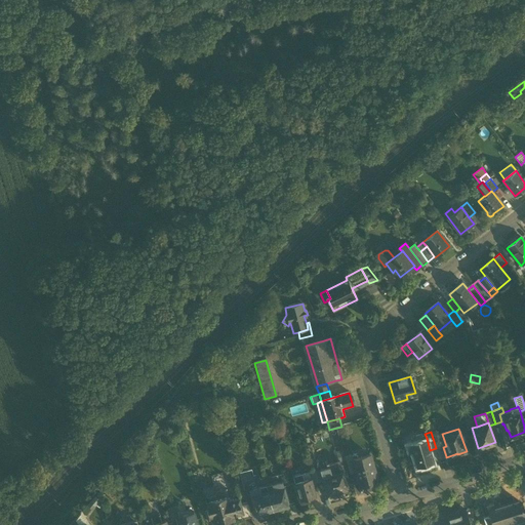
[(412,451),(416,467),(434,461),(433,460),(430,450),(427,438),(425,434),(425,433),(416,436),(417,441),(407,444),(409,452),(412,451)]
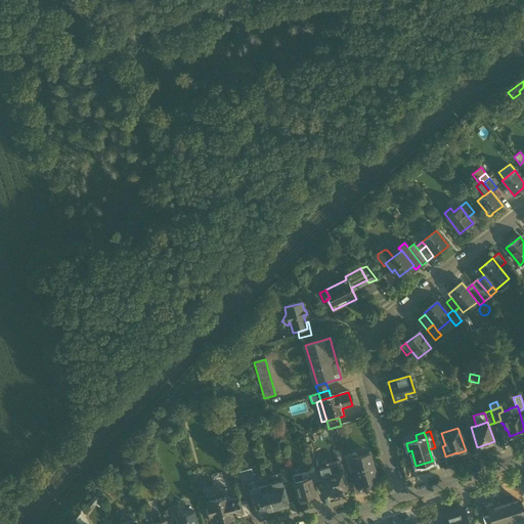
[(442,446),(435,448),(438,457),(445,455),(442,446)]
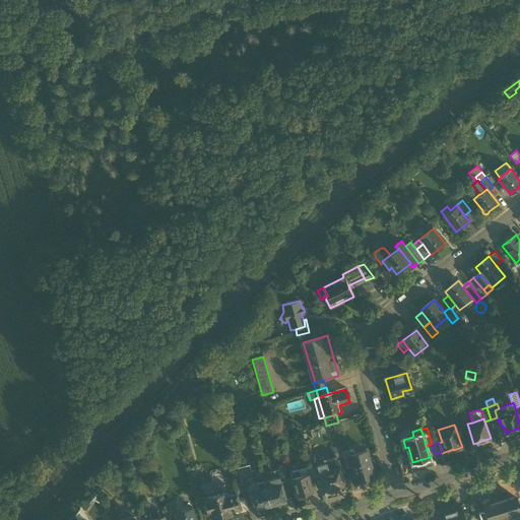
[(429,456),(435,454),(432,445),(432,444),(426,446),(429,456)]
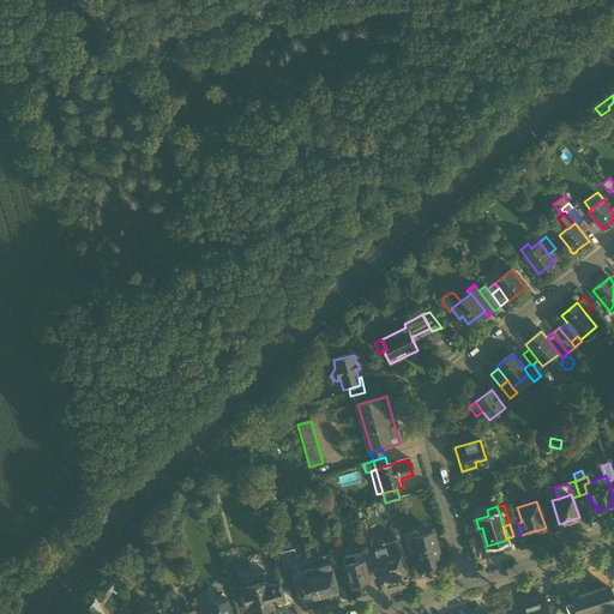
[(398,542),(405,540),(403,534),(401,525),(393,528),(395,536),(398,542)]
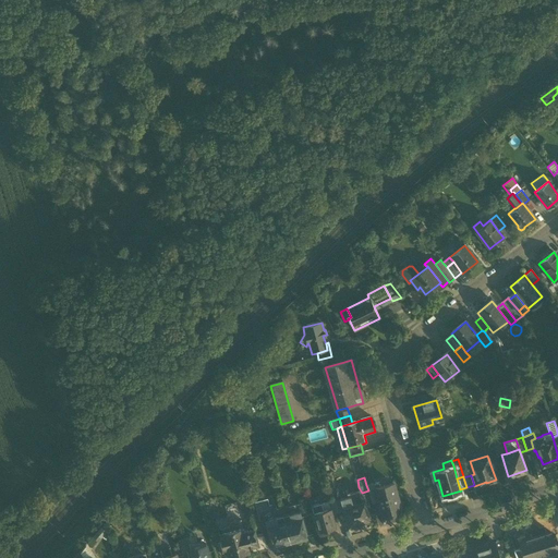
[(368,490),(372,504),(378,502),(374,488),(375,488),(374,483),(366,485),(368,490)]
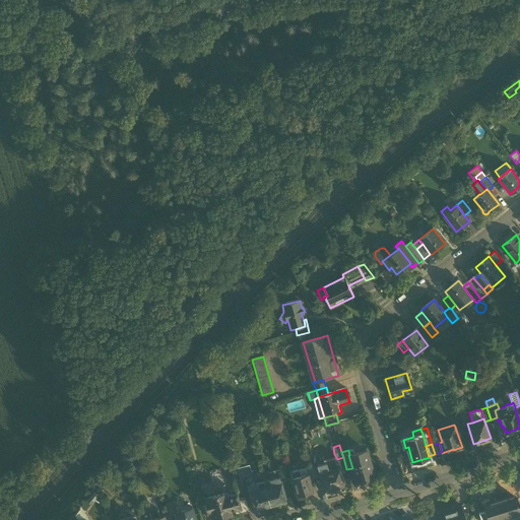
[(352,468),(355,480),(374,475),(367,450),(349,455),(348,455),(352,468)]
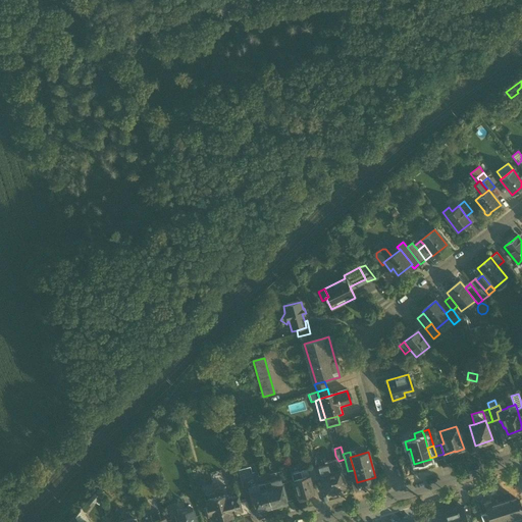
[(337,461),(327,464),(329,472),(341,469),(337,461)]
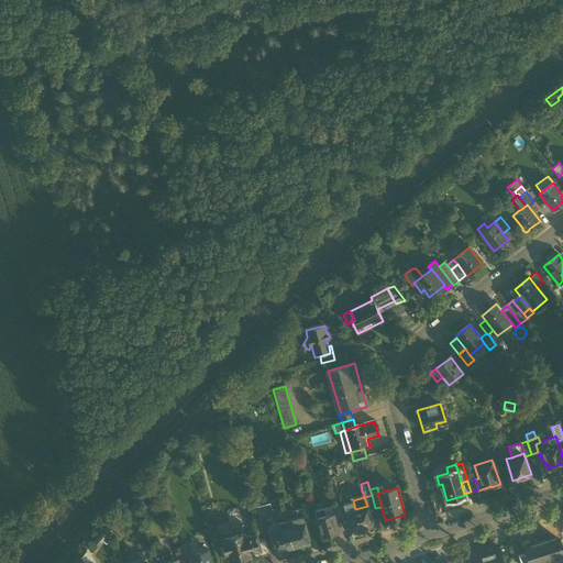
[(346,512),(355,509),(353,500),(343,504),(346,512)]
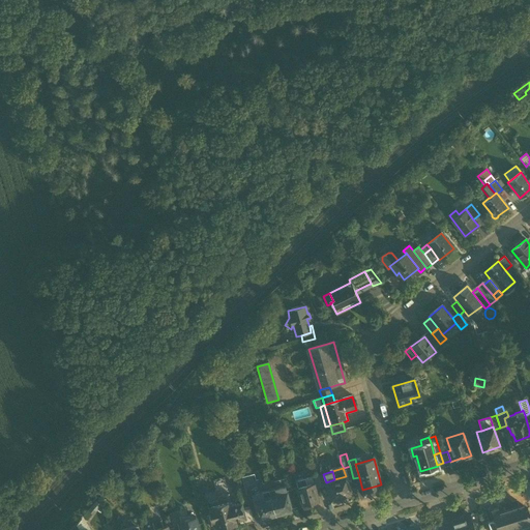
[(323,474),(318,475),(321,487),(326,484),(325,482),(326,482),(323,474)]
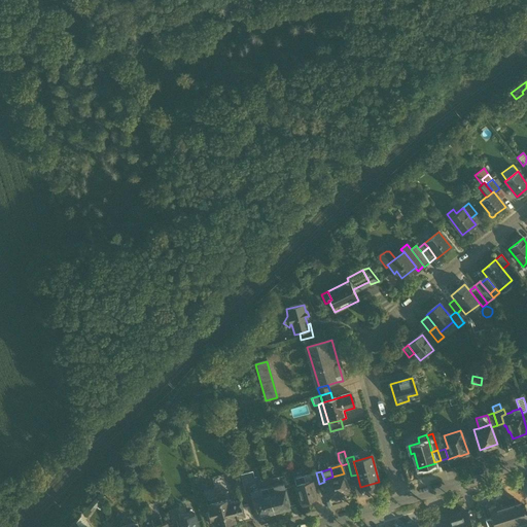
[(240,476),(245,493),(251,492),(250,492),(257,490),(255,484),(256,484),(253,472),(240,476)]
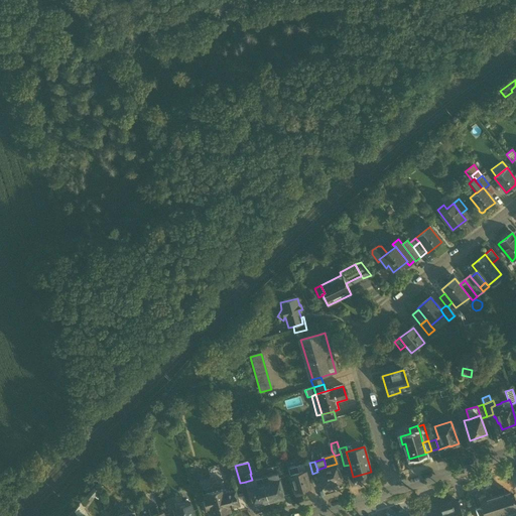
[(306,476),(312,474),(309,463),(303,465),(305,470),(306,476)]
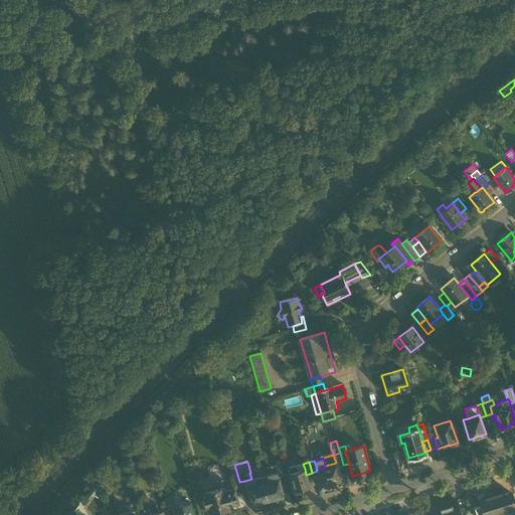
[(341,480),(336,463),(325,466),(317,469),(316,469),(317,471),(319,478),(322,485),(341,480)]
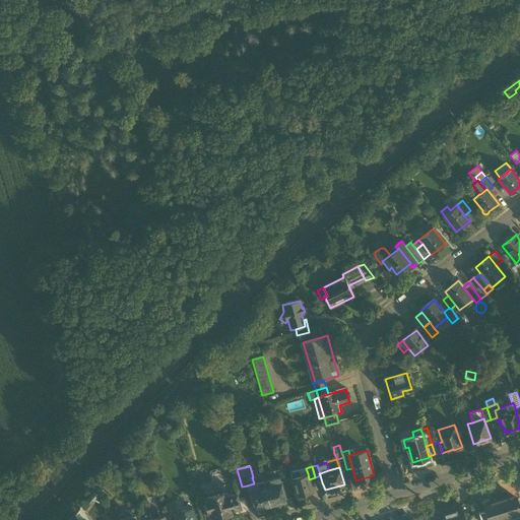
[(289,471),(291,477),(302,474),(300,468),(289,471)]
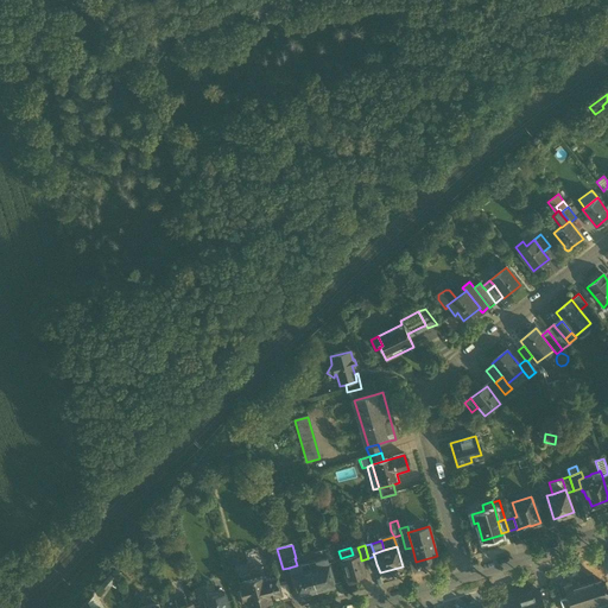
[(327,557),(328,564),(335,562),(331,549),(324,550),(327,557)]
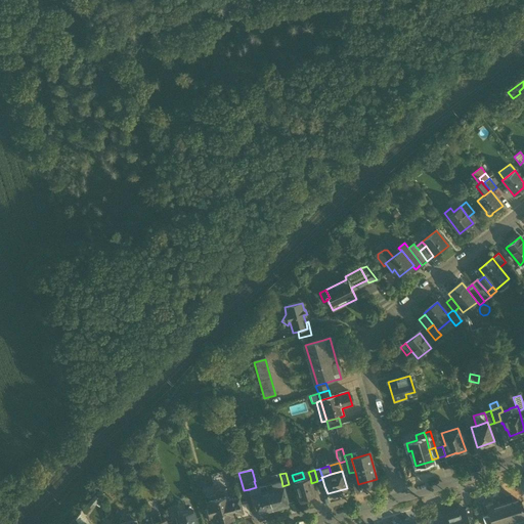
[(310,477),(304,478),(294,481),(300,501),(308,499),(308,496),(314,494),(311,483),(310,477)]
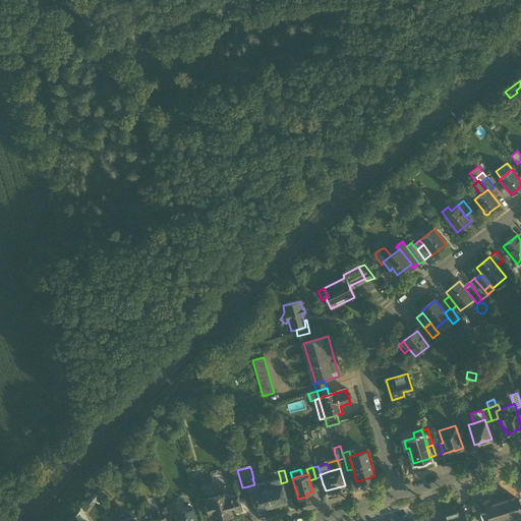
[(271,480),(264,482),(271,507),(280,504),(279,503),(286,501),(281,483),(280,477),(270,479),(271,480)]
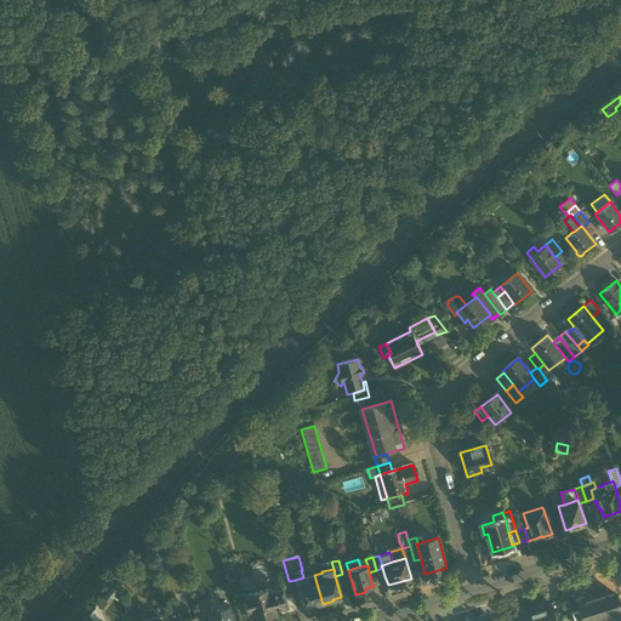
[(312,607),(323,604),(314,575),(307,577),(307,576),(303,577),(295,580),(296,580),(297,587),(303,608),(312,605),(312,607)]
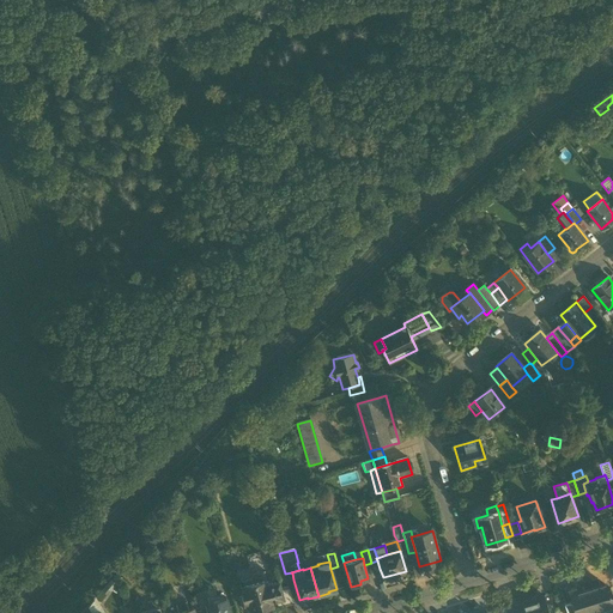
[(273,605),(272,601),(267,584),(263,571),(253,575),(253,578),(243,582),(252,612),(273,606),(273,605)]
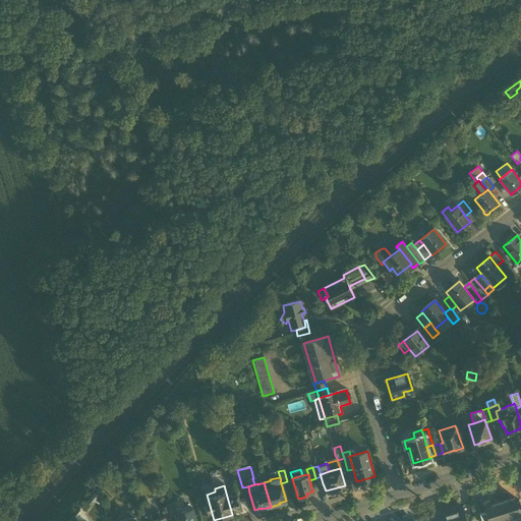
[(100,497),(95,493),(87,503),(92,507),(100,497)]
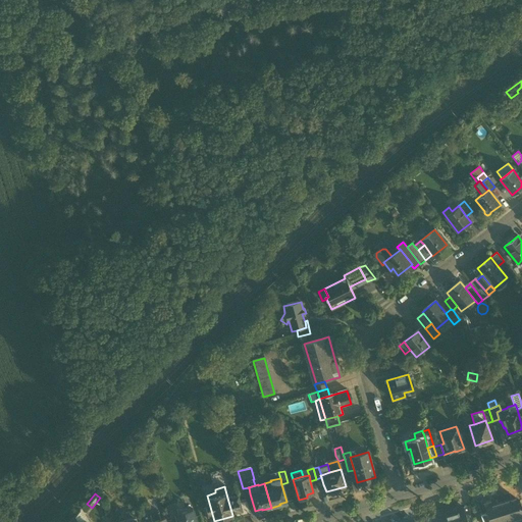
[(238,494),(227,498),(231,512),(242,509),(240,503),(238,494)]
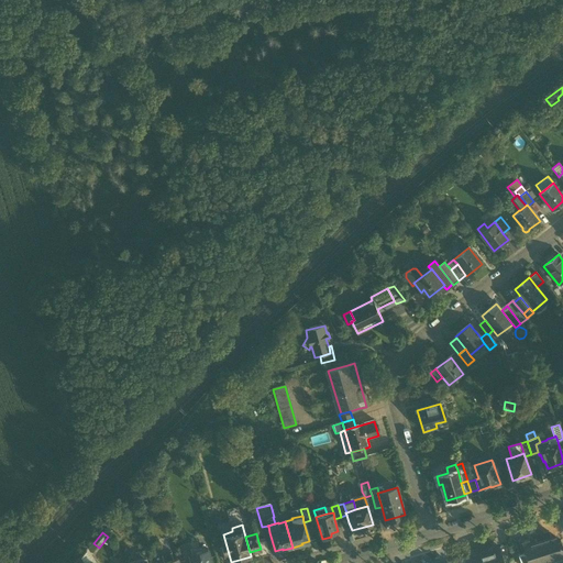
[(562,545),(562,543),(561,542),(561,540),(560,541),(559,541),(559,540),(558,541),(556,537),(531,545),(530,541),(522,543),(522,542),(521,543),(525,553),(528,562),(540,562),(562,556),(561,553),(562,552),(562,551),(562,545)]
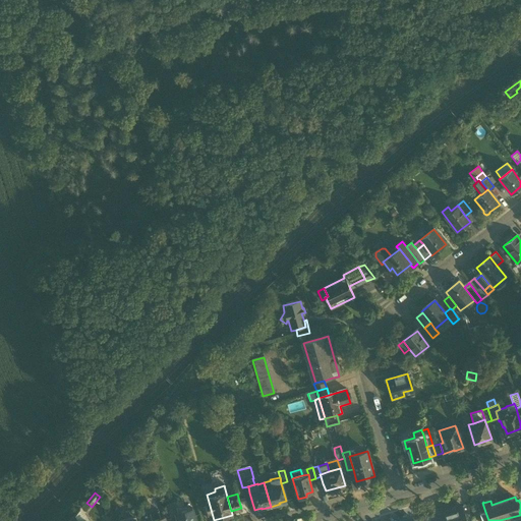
[(235,514),(236,518),(250,514),(245,500),(239,502),(241,508),(231,511),(232,514),(235,514)]
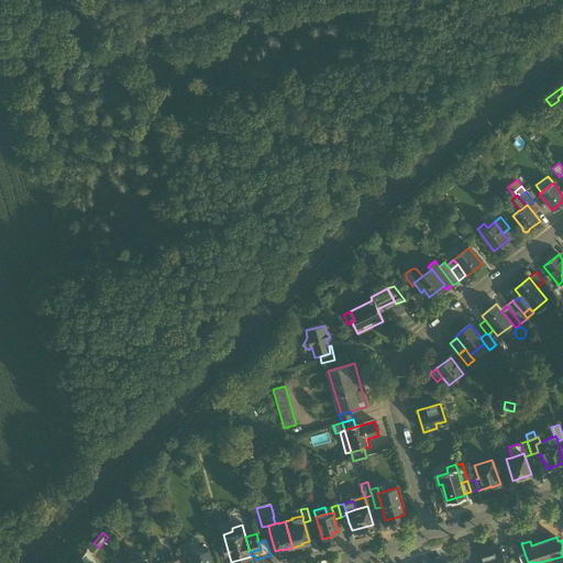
[(180,545),(184,559),(190,556),(190,554),(192,553),(189,543),(180,545)]
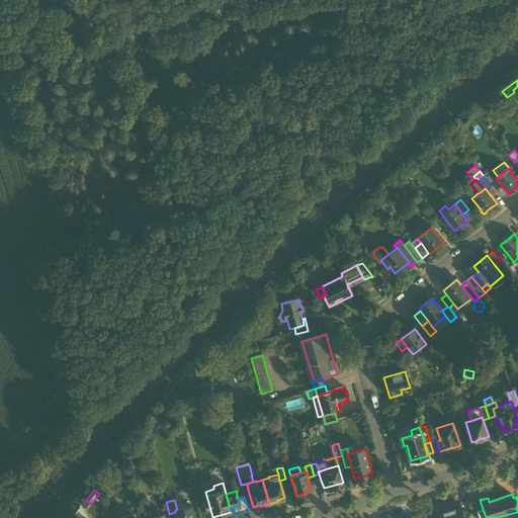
[(464,517),(459,503),(435,511),(434,508),(427,510),(428,513),(429,517),(464,517)]
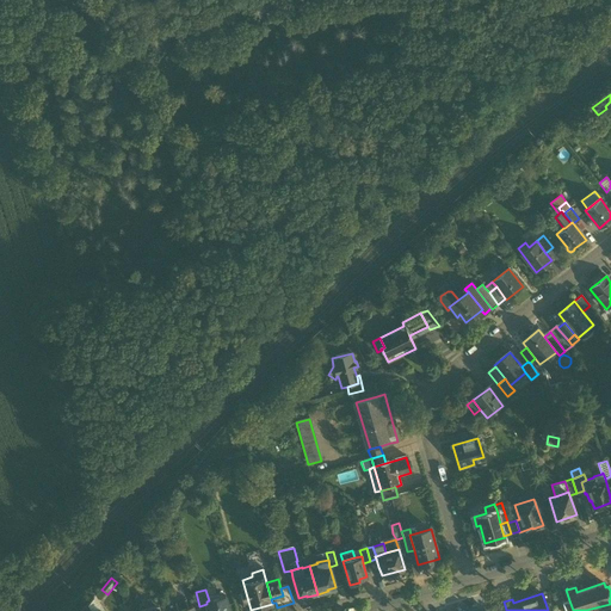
[(93,597),(88,604),(92,610),(100,610),(102,610),(103,610),(93,597)]
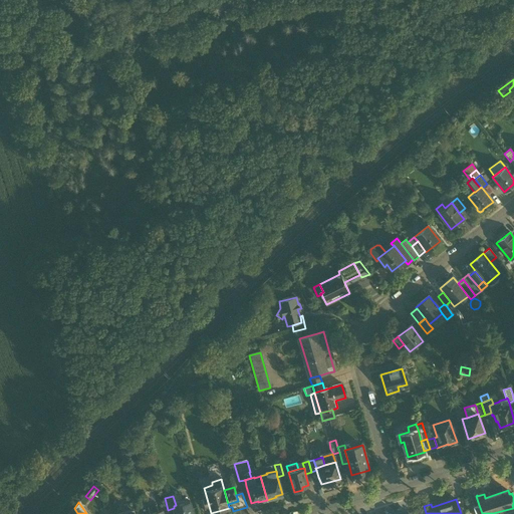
[(174,508),(175,513),(193,513),(190,502),(176,505),(174,506),(174,508)]
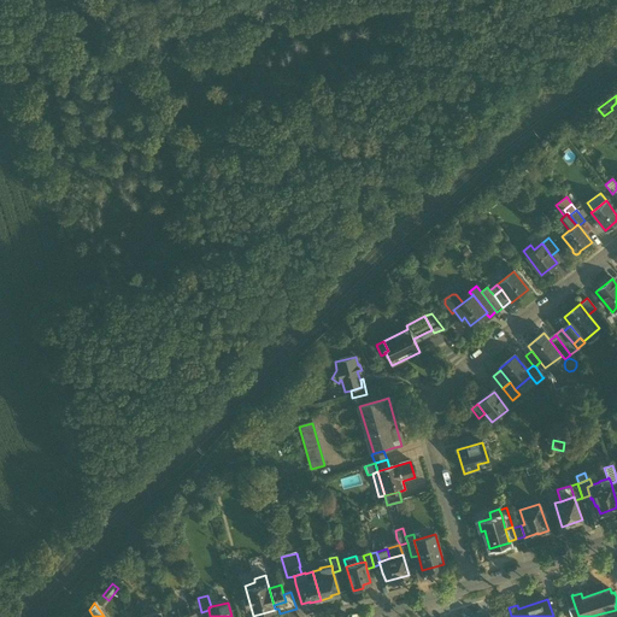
[(177,607),(178,616),(189,612),(188,605),(177,607)]
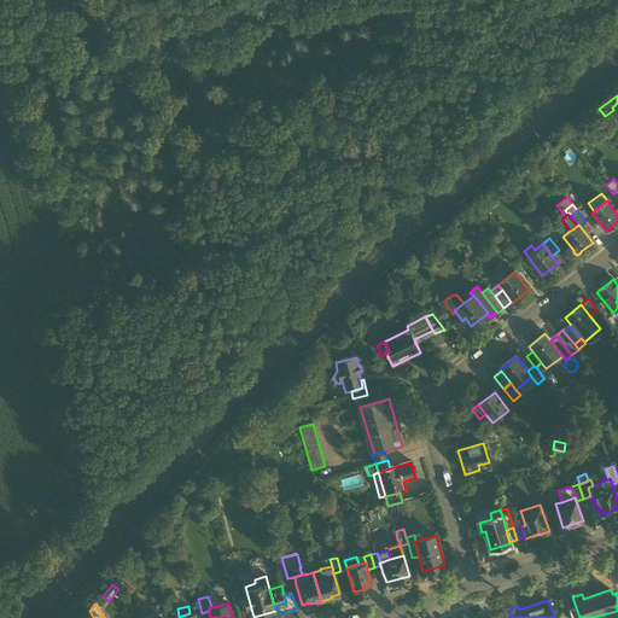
[(579,617),(576,607),(575,607),(575,606),(570,608),(569,608),(571,617),(579,617)]
